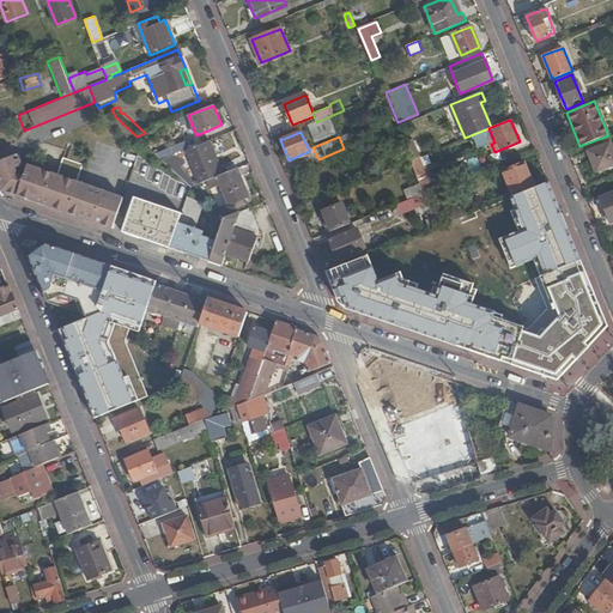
[(596,171),(612,164),(612,149),(611,141),(588,151),(596,171)]
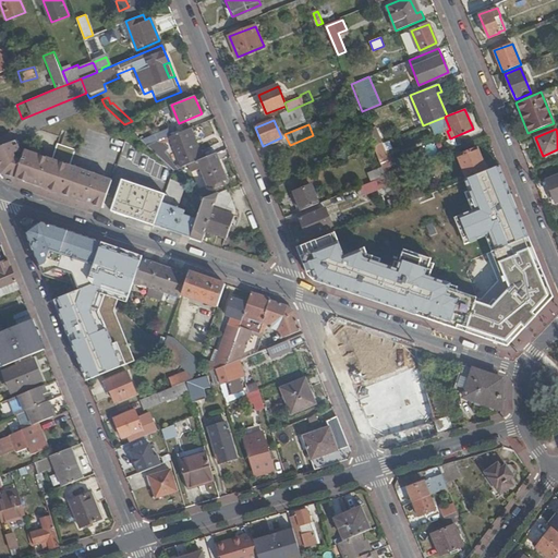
[(185,158),(187,165),(191,164),(198,160),(196,154),(197,154),(190,135),(173,143),(180,160),(185,158)]
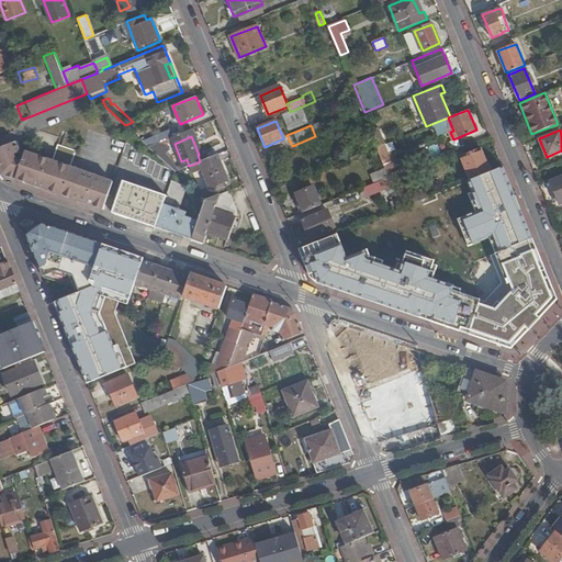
[(380,136),(372,139),(375,147),(383,144),(380,136)]
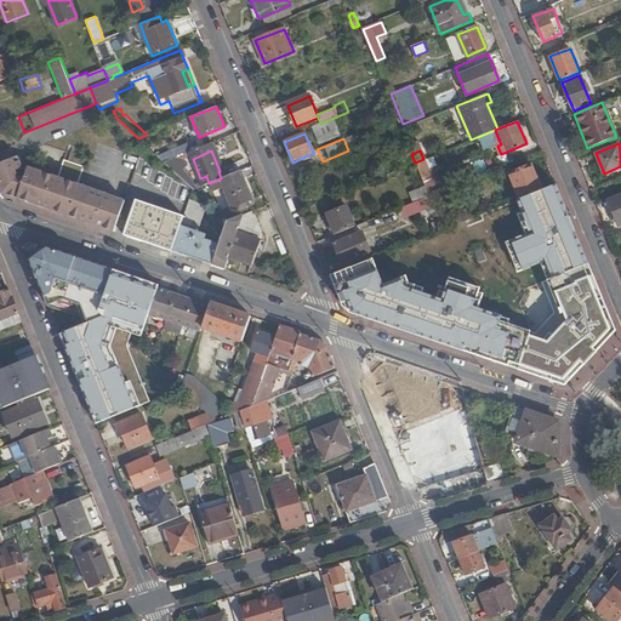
[(159,158),(164,163),(165,161),(176,158),(174,152),(159,158)]
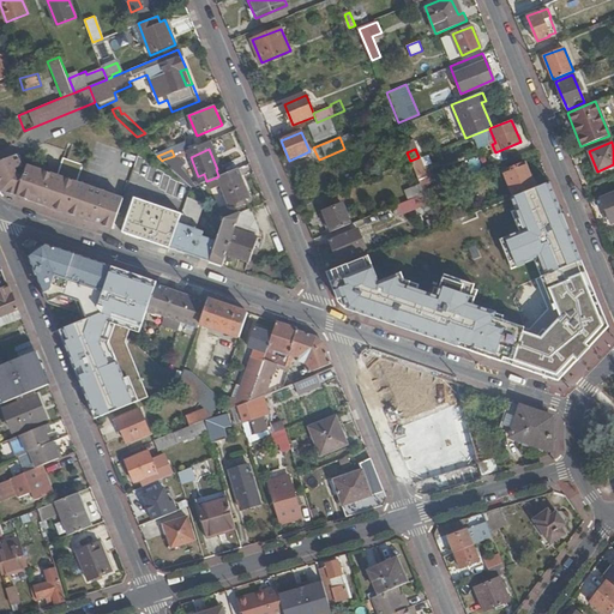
[(18,154),(0,161),(0,184),(10,193),(66,212),(77,184),(25,167),(25,168),(22,166),(18,154)]
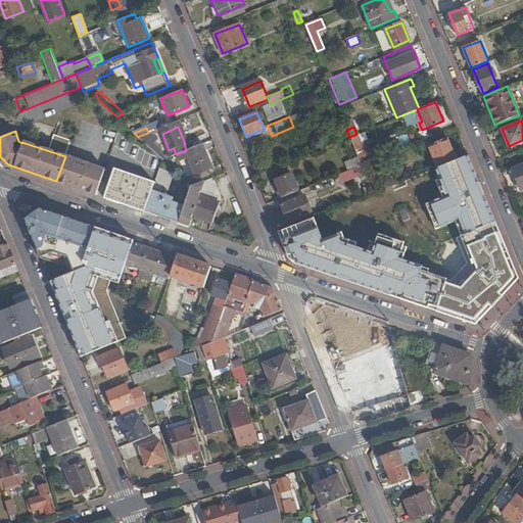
[(148,133),(139,136),(150,146),(156,140),(148,133)]
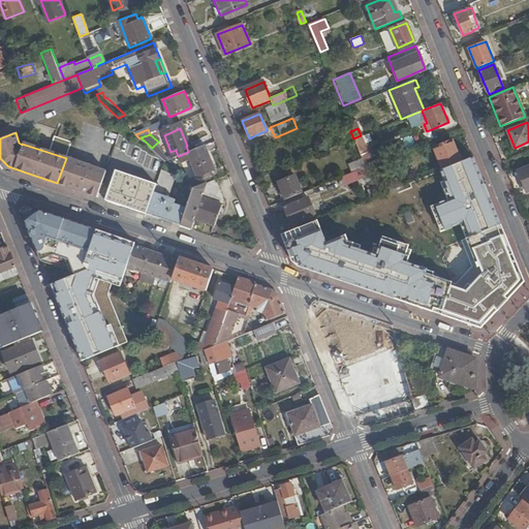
[(365,146),(361,135),(353,138),(358,148),(365,146)]
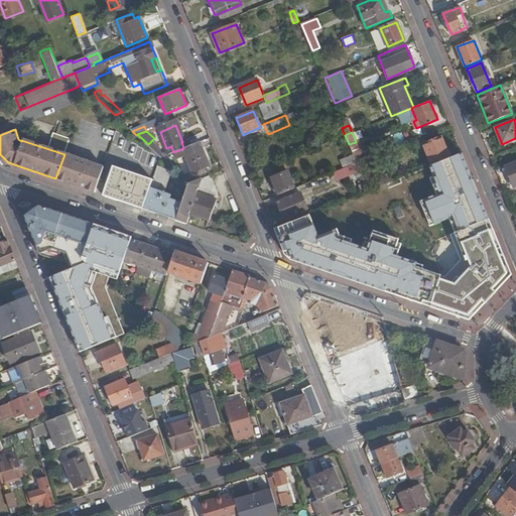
[(422,144),(431,164),(448,157),(439,137),(422,144)]
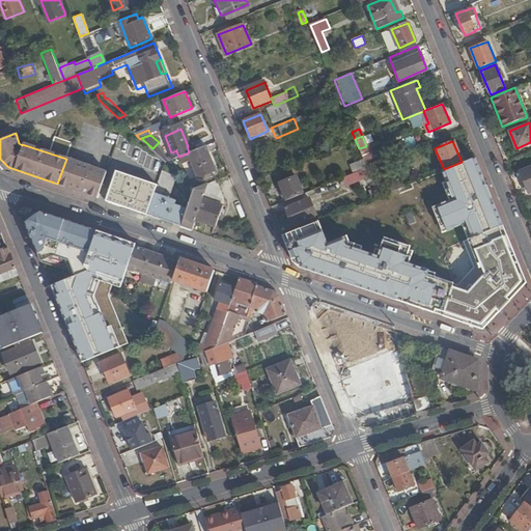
[(216,170),(206,145),(189,152),(182,156),(184,162),(189,160),(190,162),(192,162),(198,177),(203,175),(204,178),(213,175),(212,172),(216,170)]
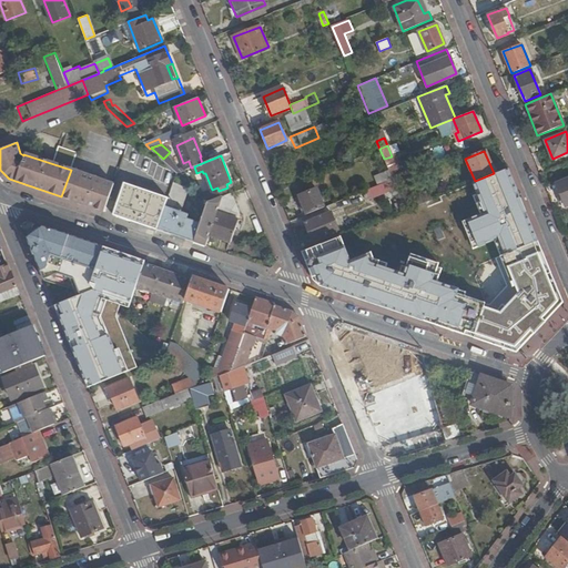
[(386,163),(389,172),(401,168),(396,159),(386,163)]
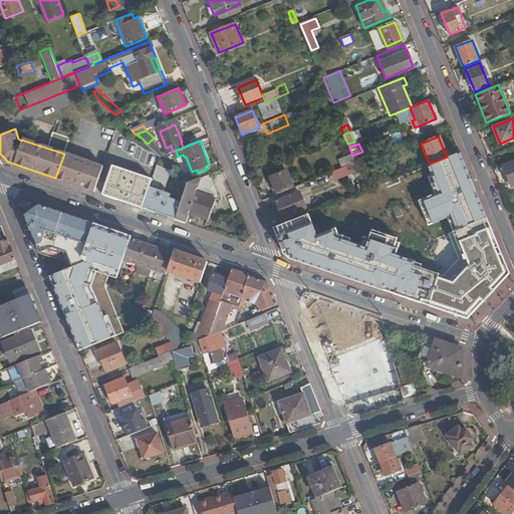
[(64,154),(55,178),(94,191),(102,167),(64,154)]
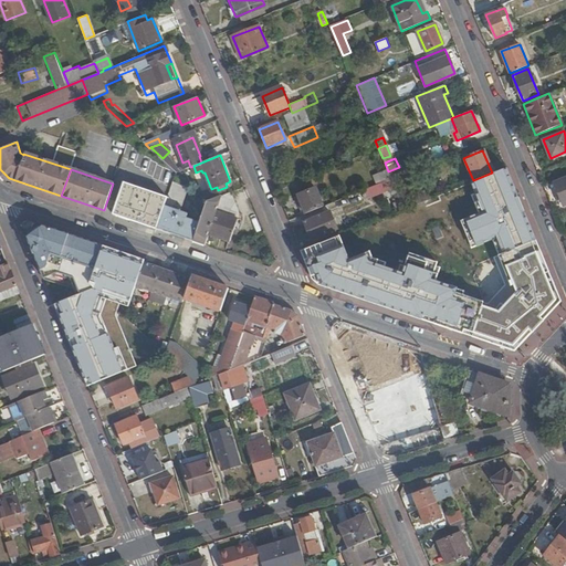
[(189,186),(177,174),(168,197),(165,203),(181,209),(189,186)]
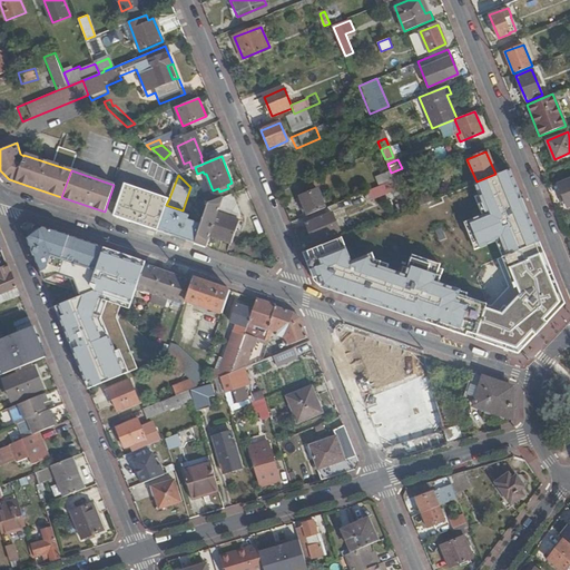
[(569,177),(558,183),(560,189),(567,207),(569,206),(569,177)]
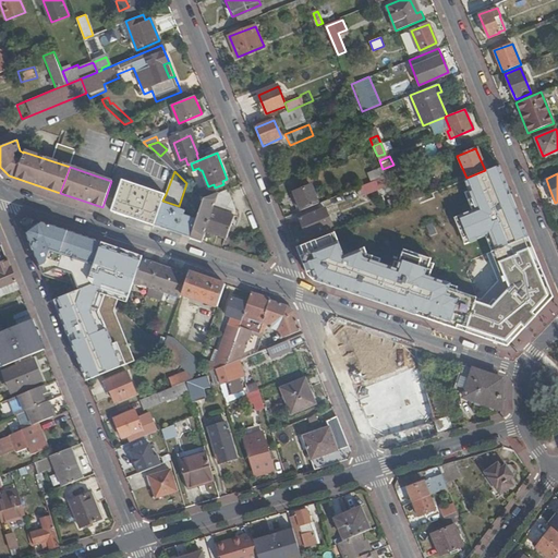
[(384,213),(397,206),(398,206),(386,177),(359,187),(363,195),(385,186),(388,193),(385,194),(389,205),(381,208),(384,213)]
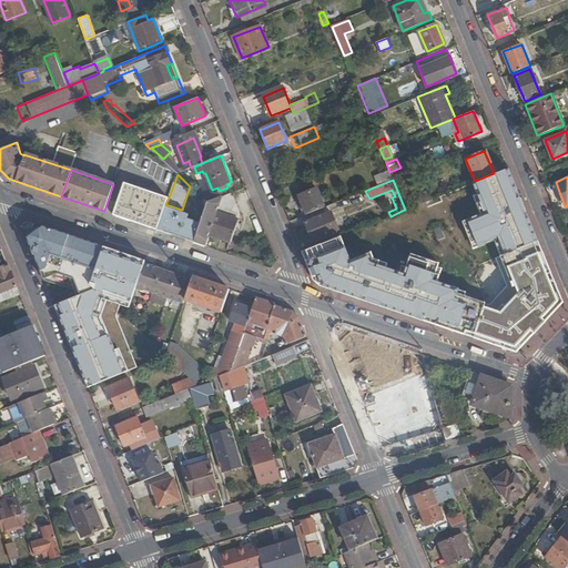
[(479,188),(488,210),(508,202),(498,180),(479,188)]
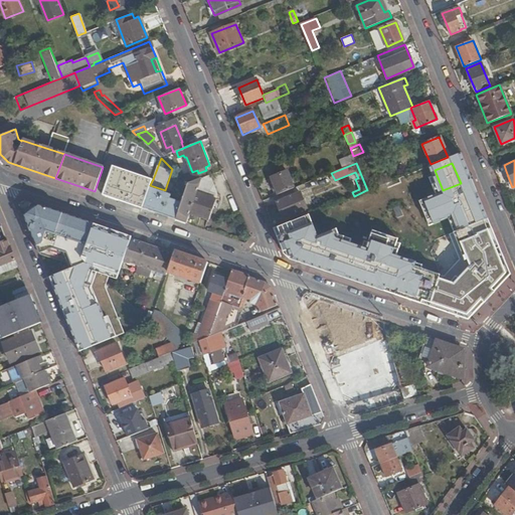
[(139,177),(140,175),(112,166),(111,168),(139,177)]
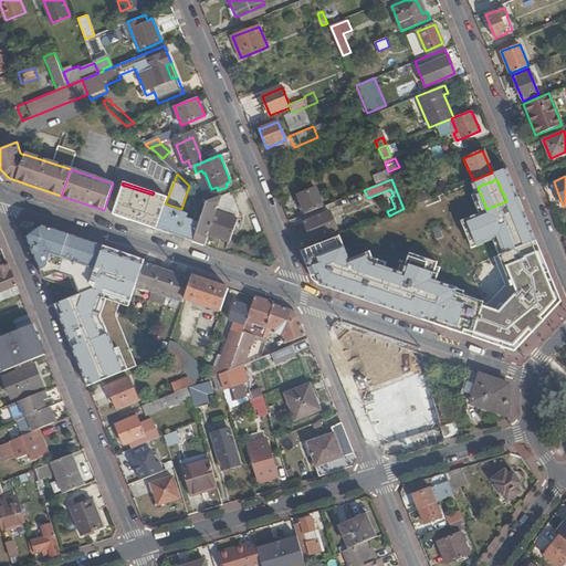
[(165,203),(168,197),(154,192),(153,195),(122,185),(112,213),(130,220),(132,216),(158,224),(165,206),(165,203)]
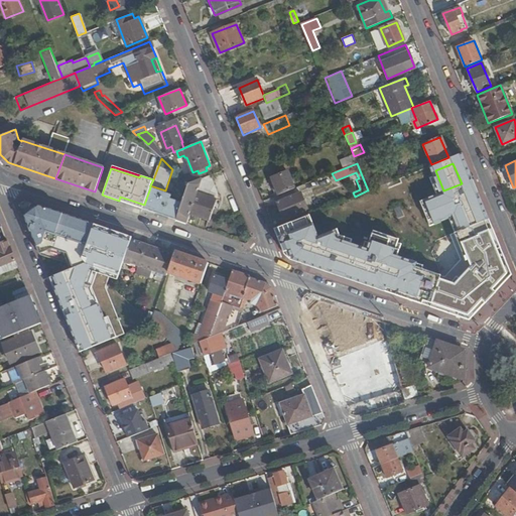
[(279,195),(295,187),(288,170),(272,176),(279,195)]
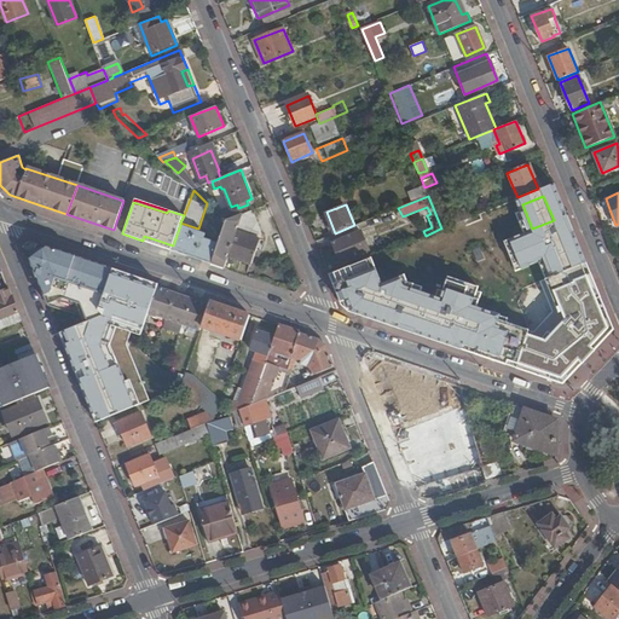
[(236,231),(243,214),(226,220),(210,264),(223,267),(226,256),(252,265),(260,239),(236,231)]
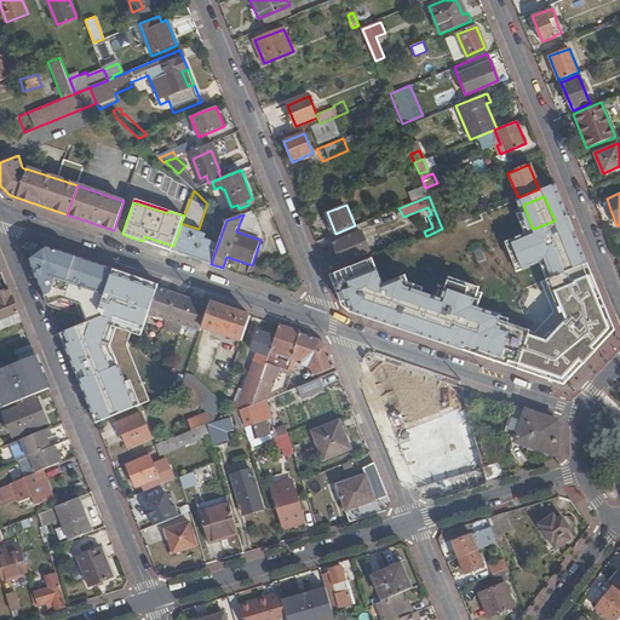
[(171,251),(201,260),(210,240),(205,239),(206,234),(181,225),(173,246),(171,251)]
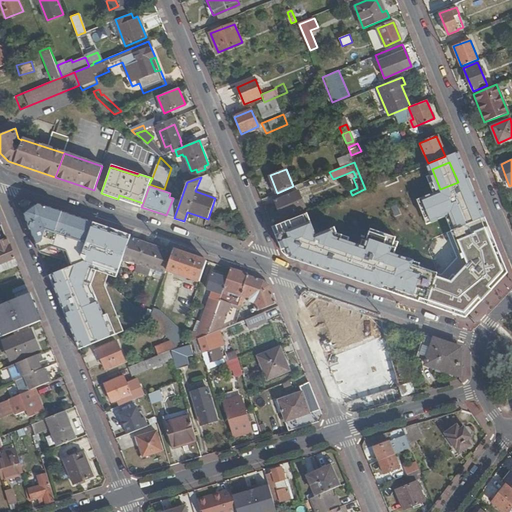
[(392,217),(395,209),(370,187),(365,189),(364,189),(392,217)]
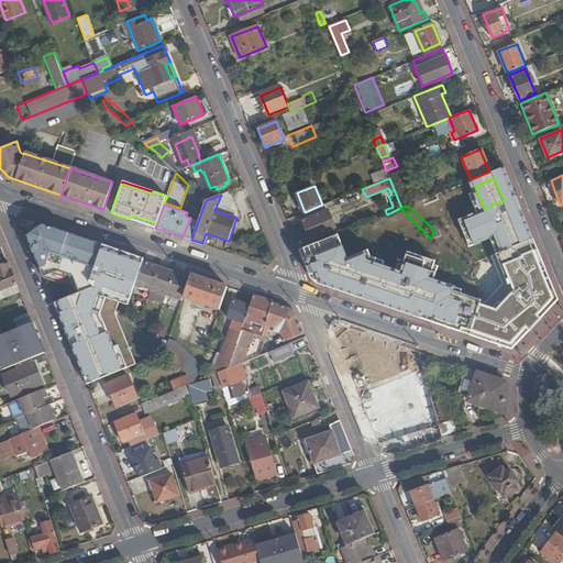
[(301,219),(310,239),(335,229),(327,209),(301,219)]
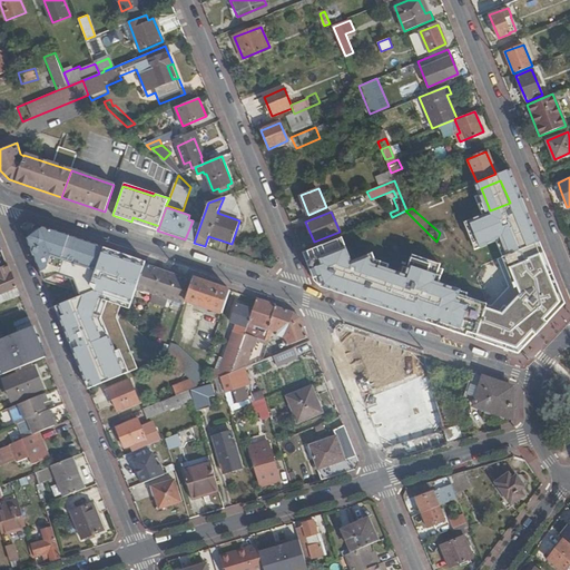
[(509,212),(492,217),(497,228),(513,222),(509,212)]
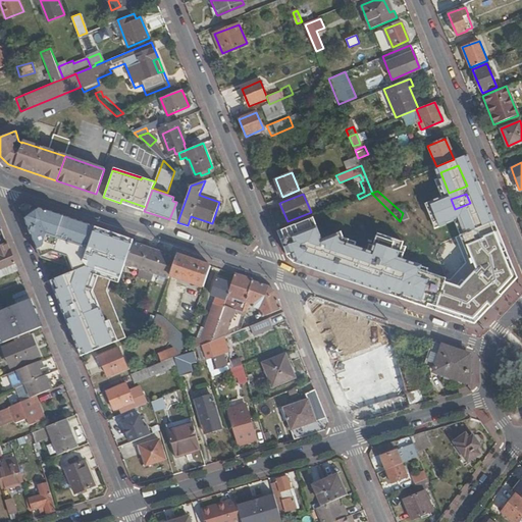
[(120,203),(144,211),(146,207),(121,199),(120,203)]
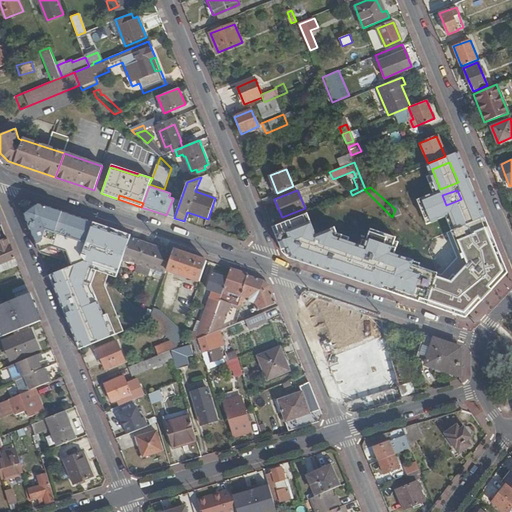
[(349,204),(352,195),(322,206),(325,213),(349,204)]
